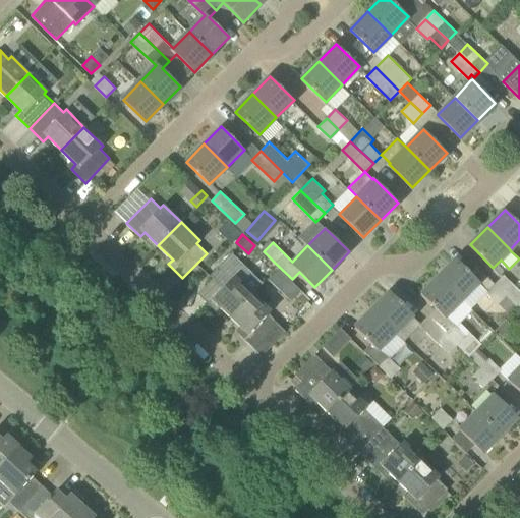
[(212,275),(214,277),(197,293),(212,306),(216,302),(230,315),(252,293),(264,283),(232,252),(211,274),(211,275),(212,275)]
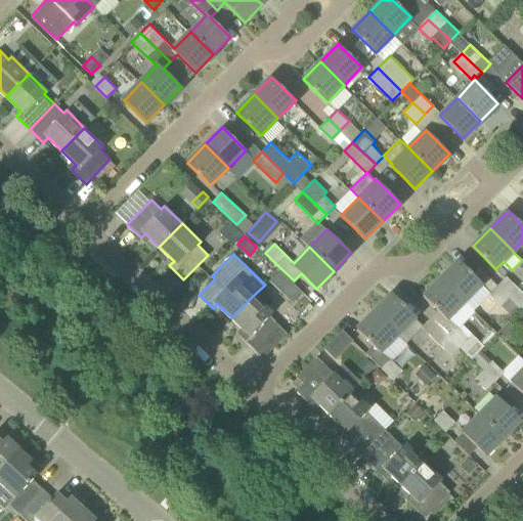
[(459,260),(441,278),(465,302),(482,285),(490,293),(489,294),(503,306),(511,298),(498,285),(478,265),(471,273),(459,260)]
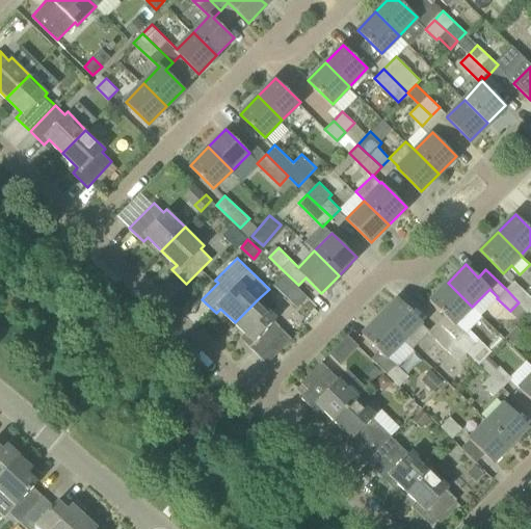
[(288,293),(295,286),(285,275),(277,283),(288,293)]
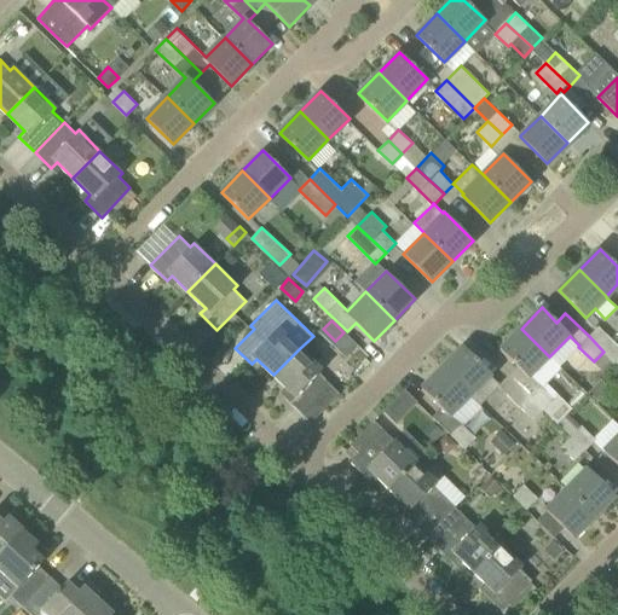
[(589,336),(604,352),(616,364),(617,363),(617,344),(599,326),(589,336)]
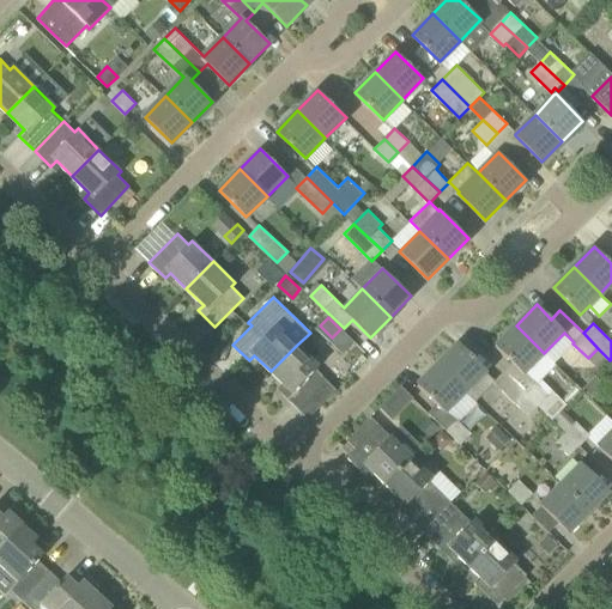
[(544,353),(516,326),(496,346),(522,375),(544,353)]
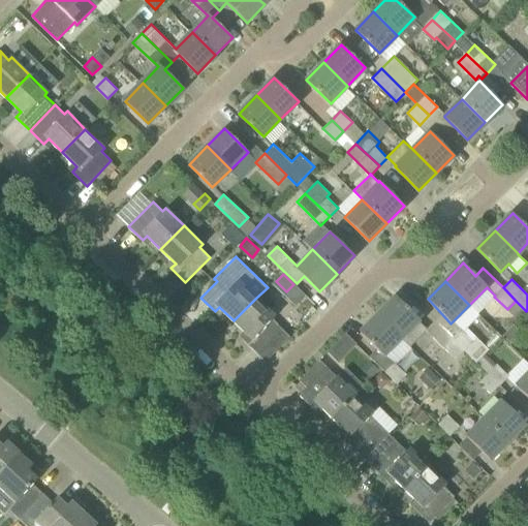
[(428,329),(420,320),(420,319),(395,296),(378,314),(402,337),(410,346),(428,329)]
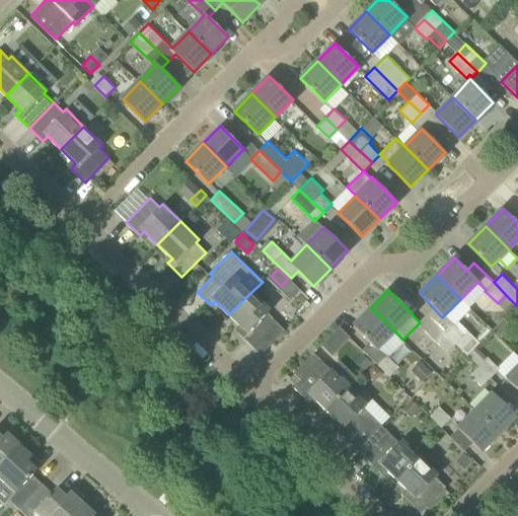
[(251,292),(229,314),(243,328),(239,334),(253,347),(265,335),(273,343),(285,329),(268,313),(271,310),(251,292)]
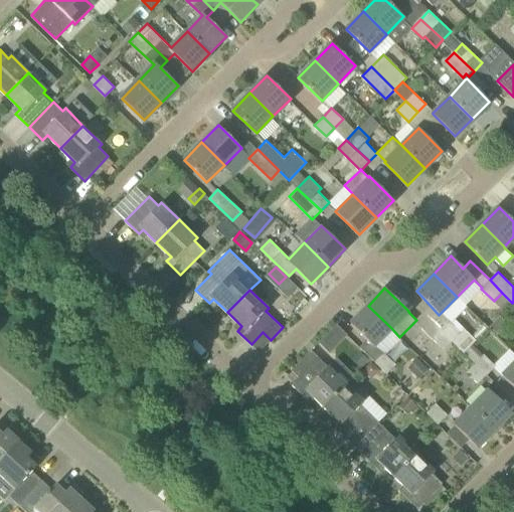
[(391,328),(368,306),(351,323),(373,346),(391,328)]
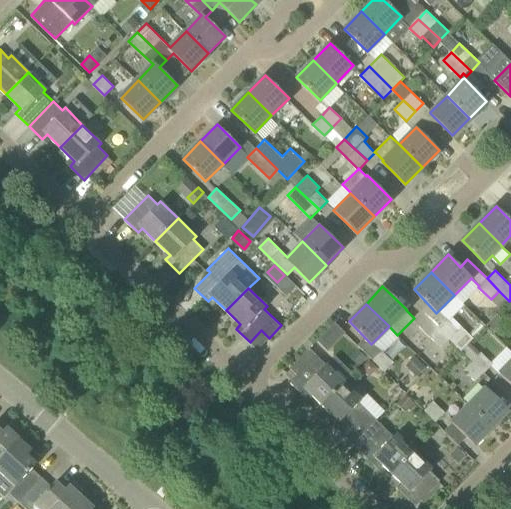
[(440,329),(450,339),(461,350),(473,338),(462,326),(459,329),(449,319),(440,329)]
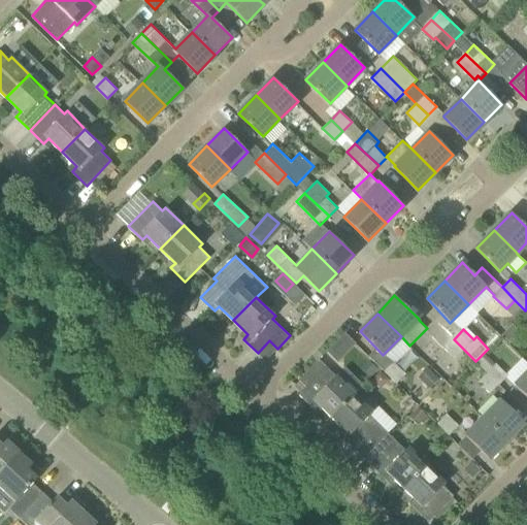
[(344,331),(327,350),(338,360),(356,342),(344,331)]
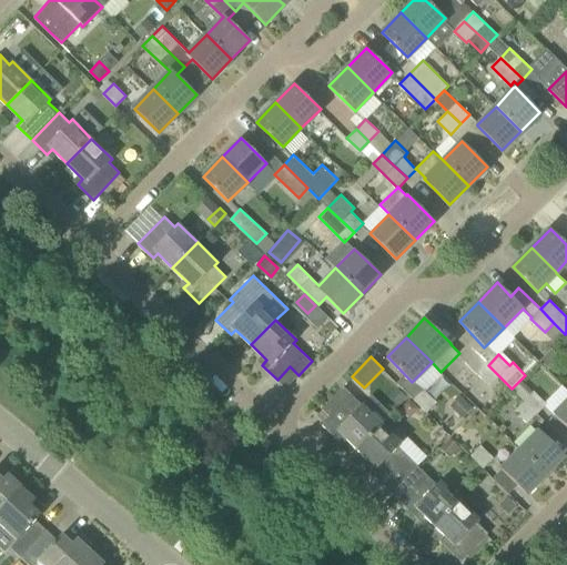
[(488,365),(478,374),(489,385),(499,376),(488,365)]
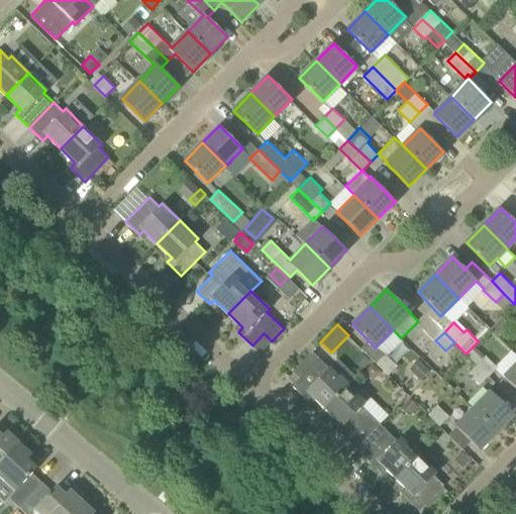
[(386,354),(377,363),(389,375),(398,366),(386,354)]
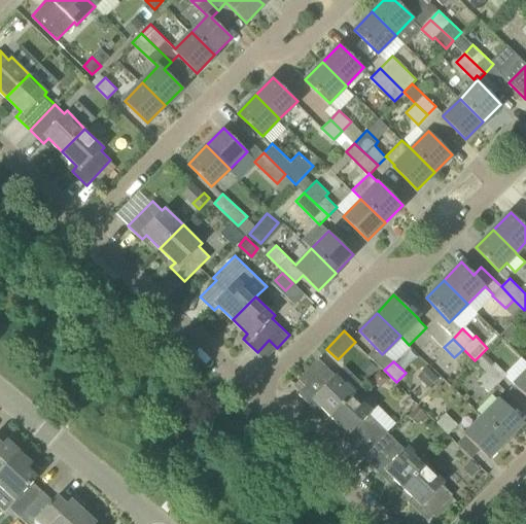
[(495,362),(486,372),(498,383),(507,374),(495,362)]
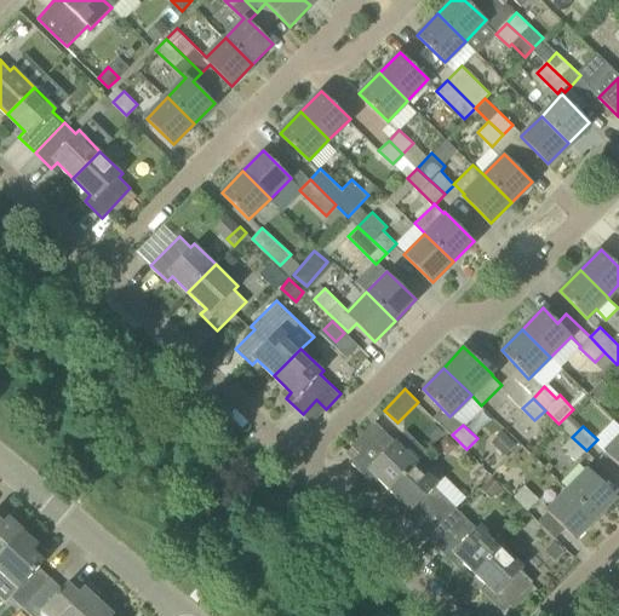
[(373,472),(389,489),(417,461),(383,429),(351,461),(367,478),(373,472)]
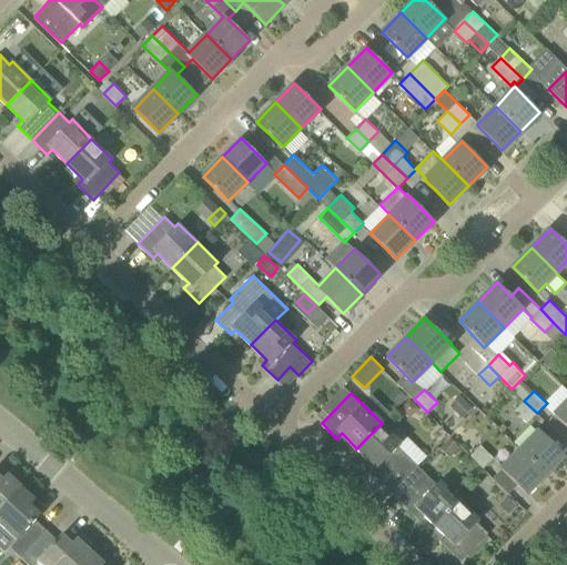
[(515,410),(527,422),(537,413),(524,401),(515,410)]
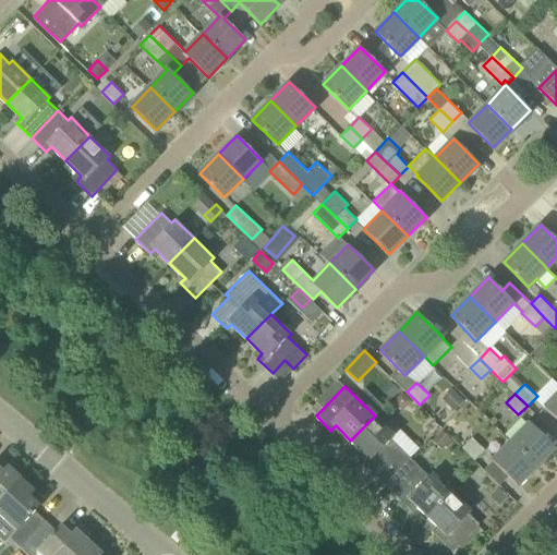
[(556,394),(545,407),(556,419),(556,394)]
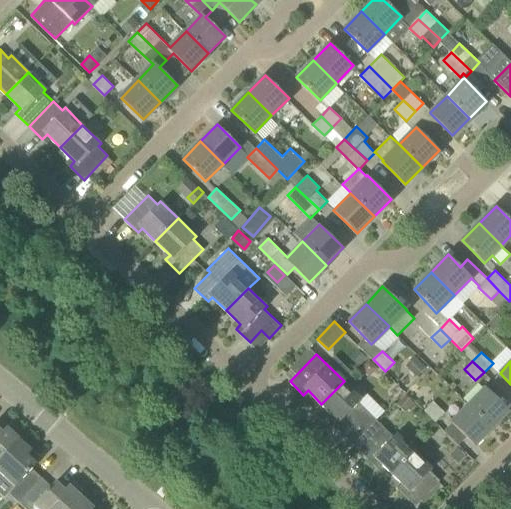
[(352,443),(377,418),(359,401),(361,398),(344,381),(321,404),(336,418),(331,422),(352,443)]
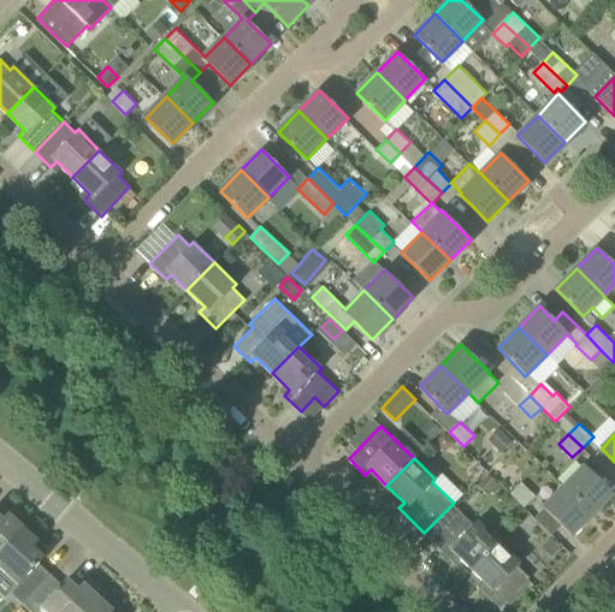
[(563,487),(591,514),(611,493),(585,465),(563,487)]
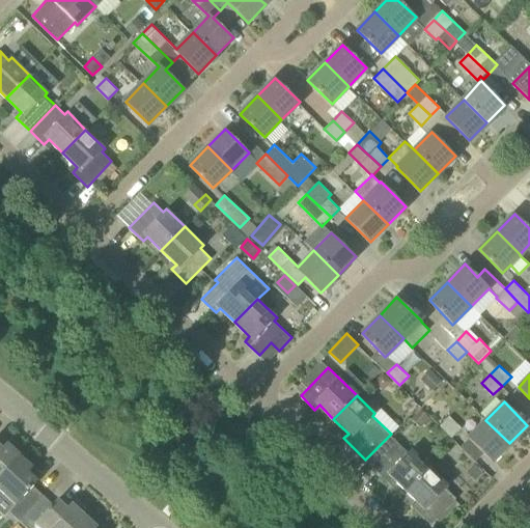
[(452,437),(462,427),(449,416),(440,425),(452,437)]
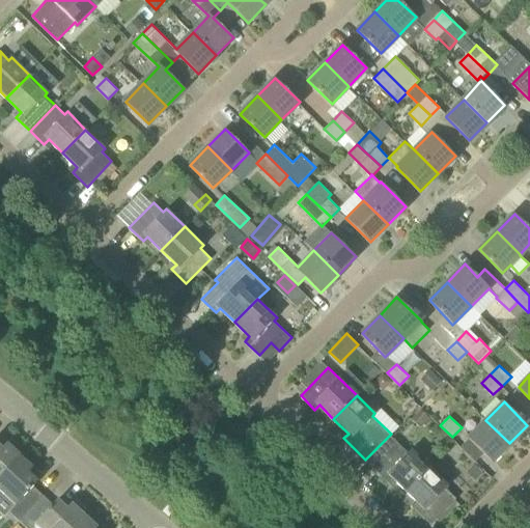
[(492,461),(509,443),(485,420),(468,438),(492,461)]
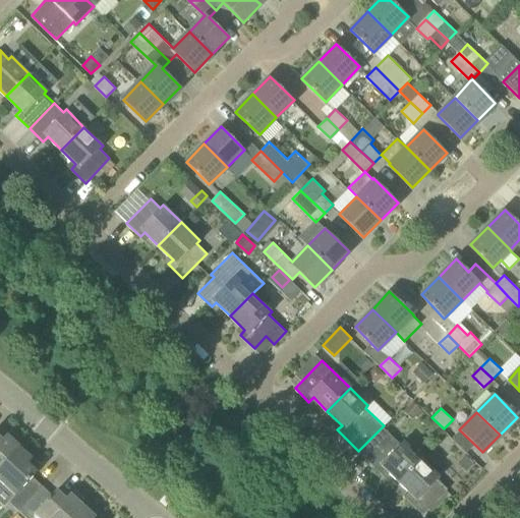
[(398,481),(421,458),(403,440),(400,443),(390,433),(366,458),(381,472),(385,468),(398,481)]
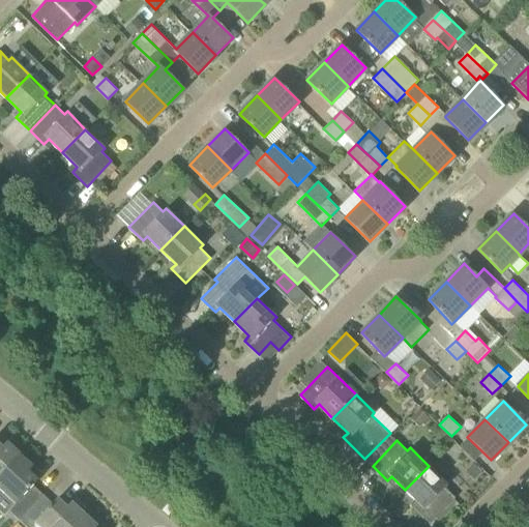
[(0,474),(21,454),(7,441),(2,446),(0,443),(0,474)]
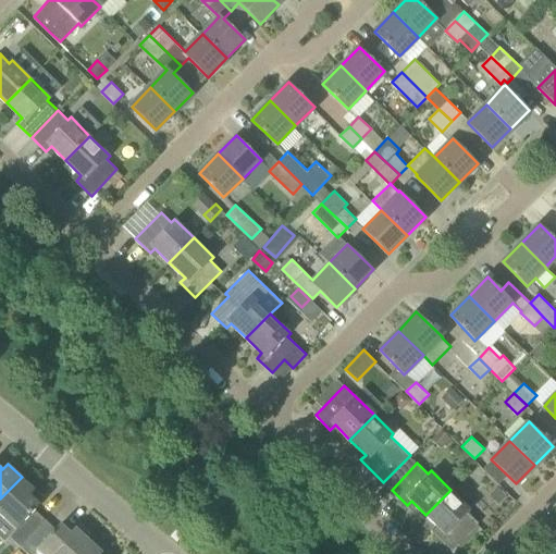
[(31,515),(35,509),(40,503),(31,494),(35,489),(22,477),(0,499),(0,513),(15,528),(10,534),(21,544),(40,524),(31,515)]
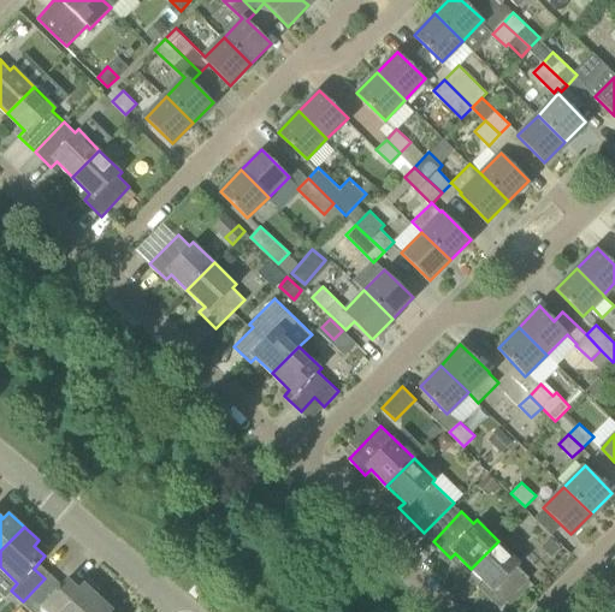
[(498,541),(471,569),(489,584),(483,590),(500,607),(528,577),(516,565),(519,562),(498,541)]
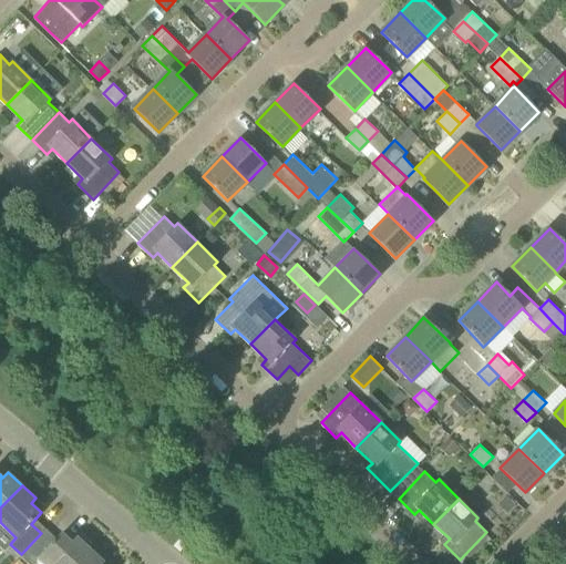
[(41,533),(21,554),(31,563),(32,563),(38,559),(43,563),(78,563),(92,550),(76,536),(72,542),(62,532),(57,537),(51,543),(41,533)]
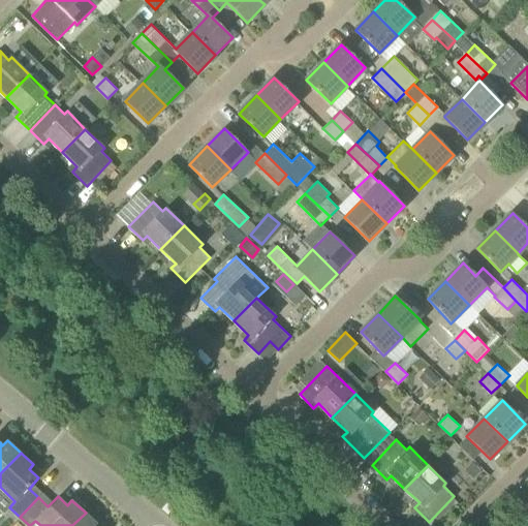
[(86,513),(72,525),(95,525),(98,524),(86,513)]
